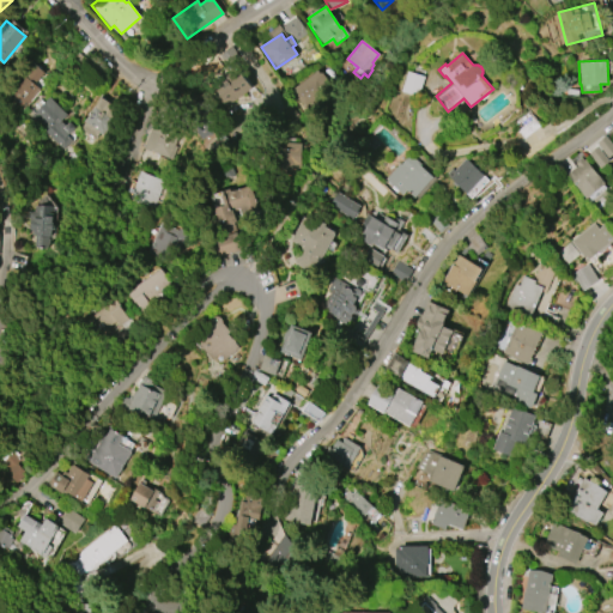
[(41,90),(23,109),(7,95),(24,76),(23,74),(32,64),(44,74),(35,85),(41,90)]
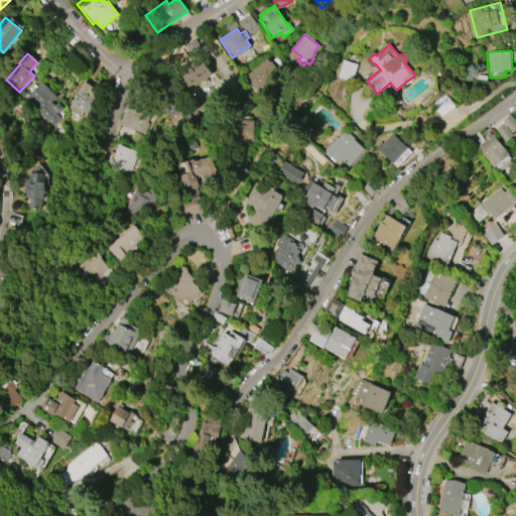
[(213,73),(190,90),(179,76),(201,58),(213,73)]
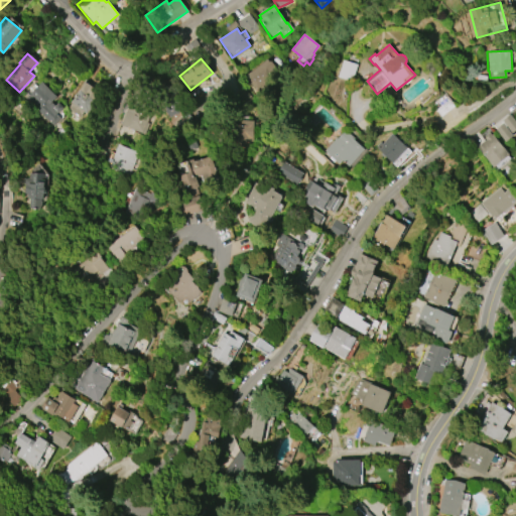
[(244,76),(267,59),(269,62),(271,60),(275,68),(274,70),(277,74),(254,90),(244,76)]
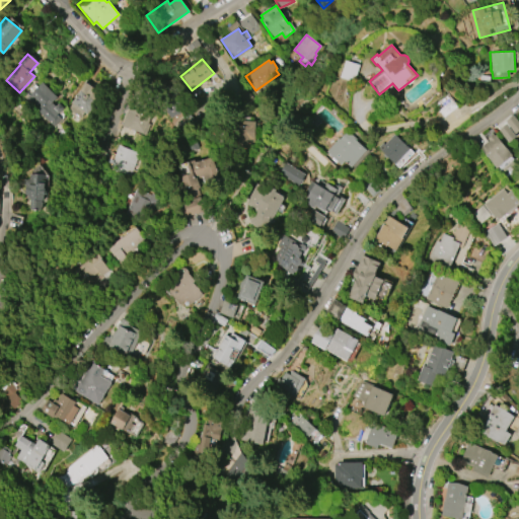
[(340,78),(345,60),(359,65),(354,82),(340,78)]
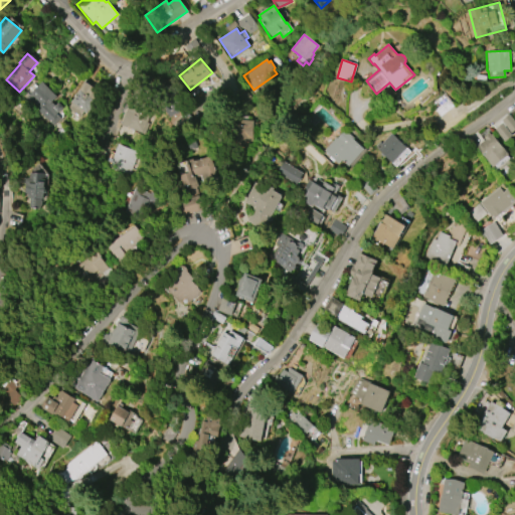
[(66,108),(84,78),(101,88),(91,103),(94,104),(87,114),(82,112),(79,117),(66,108)]
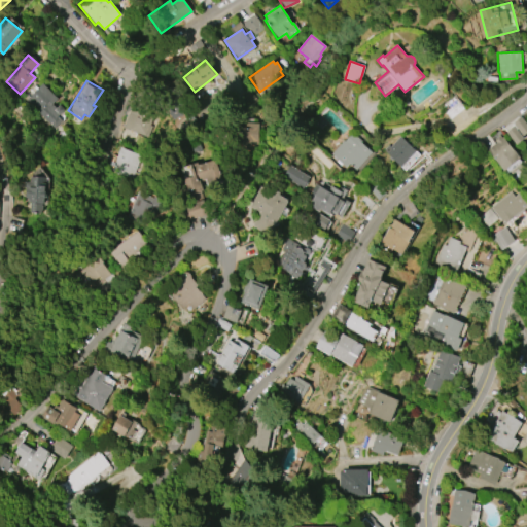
[(54,129),(26,99),(42,83),(58,99),(53,104),(56,108),(60,104),(65,109),(58,116),(62,120),(54,129)]
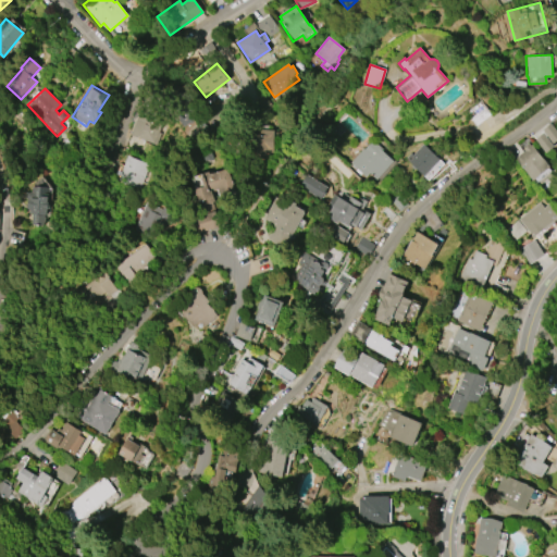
[(466,111),(480,100),(491,114),(475,125),(466,111)]
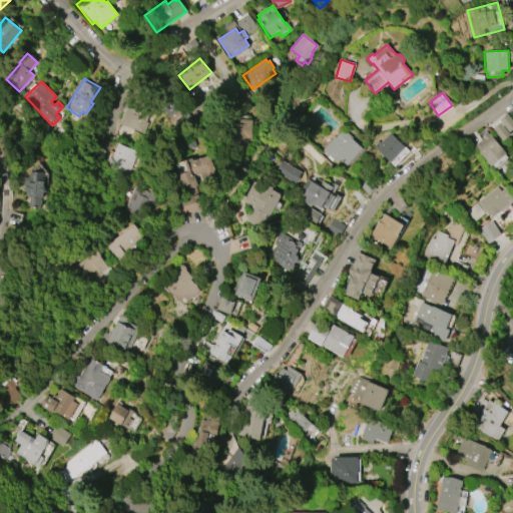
[(119,124),(129,98),(151,106),(145,121),(147,122),(143,133),(119,124)]
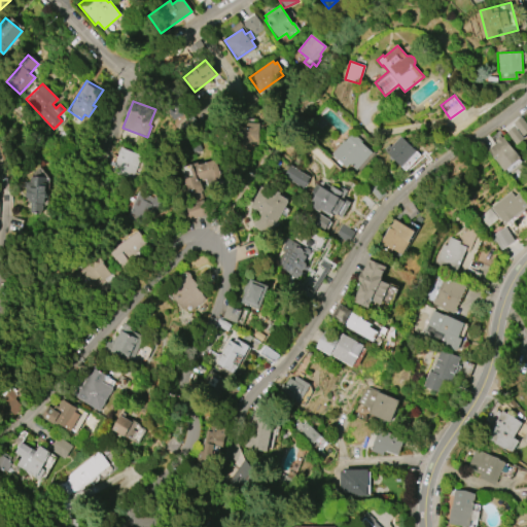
[(180,131),(196,124),(191,112),(184,116),(180,109),(170,113),(172,118),(174,117),(180,131)]
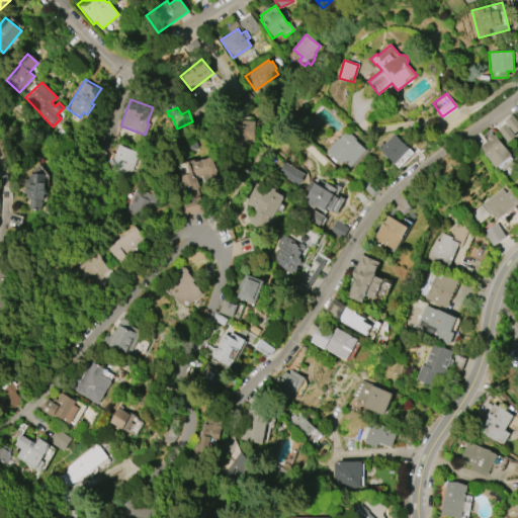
[(517,132),(516,134),(505,120),(512,115),(517,121),(517,132)]
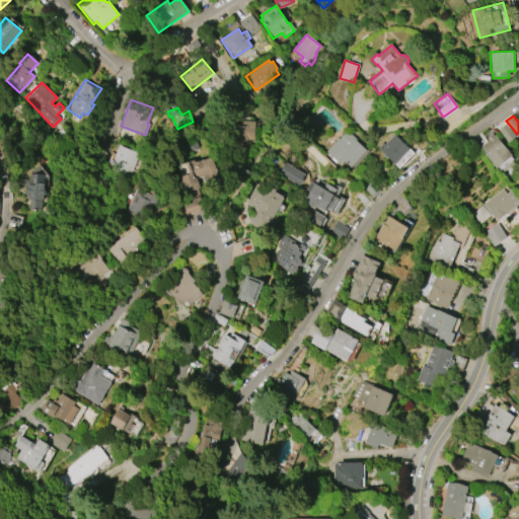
[(233,120),(255,121),(253,144),(251,144),(250,146),(248,147),(235,146),(236,143),(231,143),(233,120)]
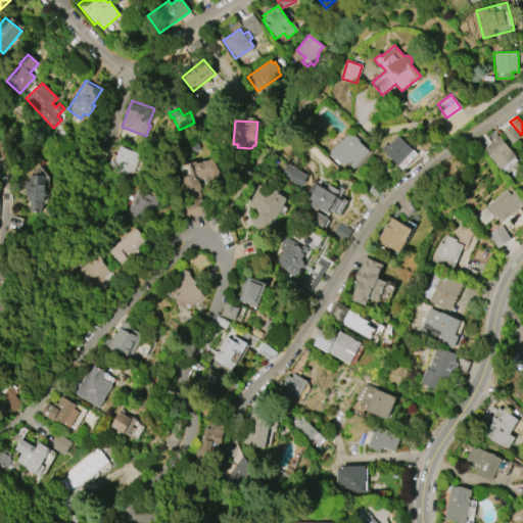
[(512,144),(501,131),(509,125),(520,137),(512,144)]
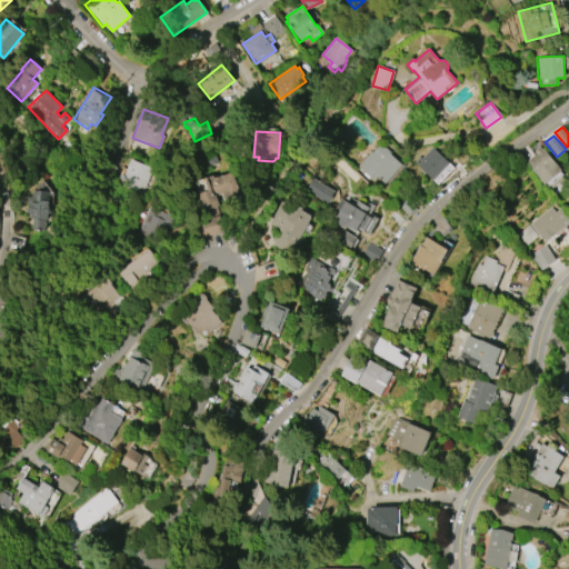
[(401,163),(385,182),(377,176),(373,180),(357,166),(370,150),(371,151),(379,141),(391,151),(389,153),(401,163)]
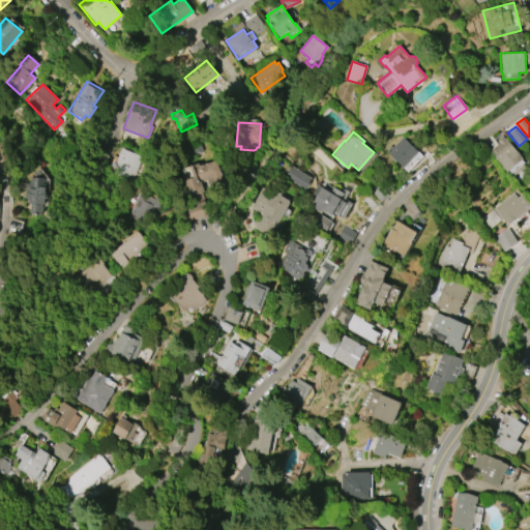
[(489,150),(498,143),(497,142),(503,137),(504,139),(505,138),(526,164),(510,176),(489,150)]
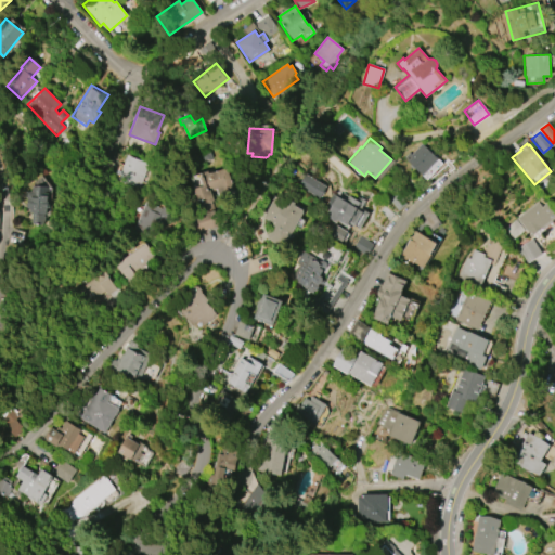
[(437,159),(422,176),(403,158),(408,153),(410,155),(421,144),(437,159)]
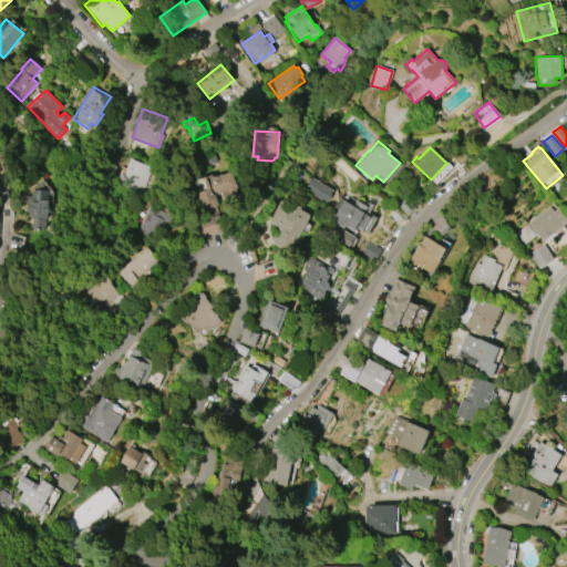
[(129,158),(151,167),(141,193),(119,184),(129,158)]
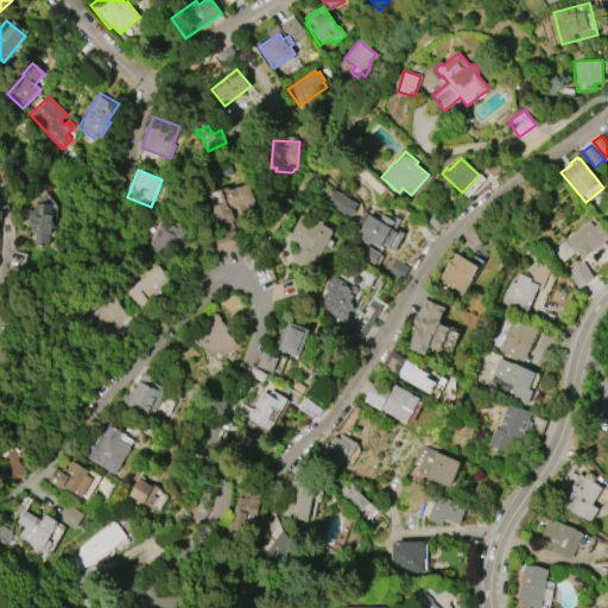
[(240,247),(214,255),(208,239),(221,234),(213,207),(223,203),(220,195),(223,194),(222,189),(228,188),(228,190),(248,184),(257,208),(239,214),(236,207),(234,208),(233,204),(228,206),(228,208),(230,207),(239,234),(236,234),(240,247)]
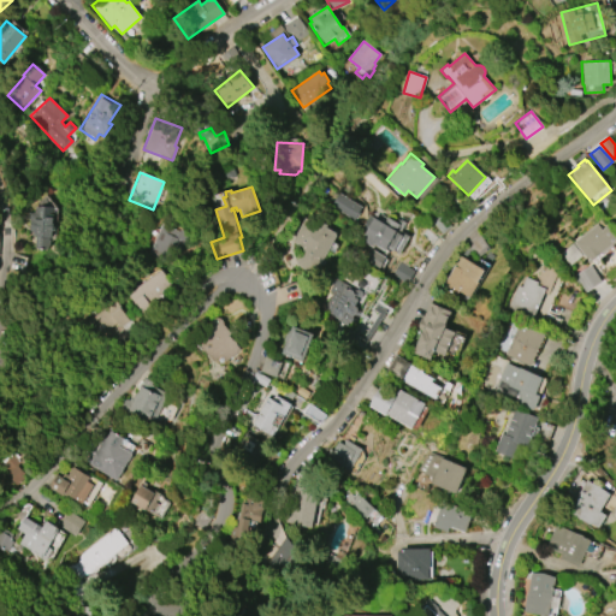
[(354,220),(331,207),(339,193),(362,207),(354,220)]
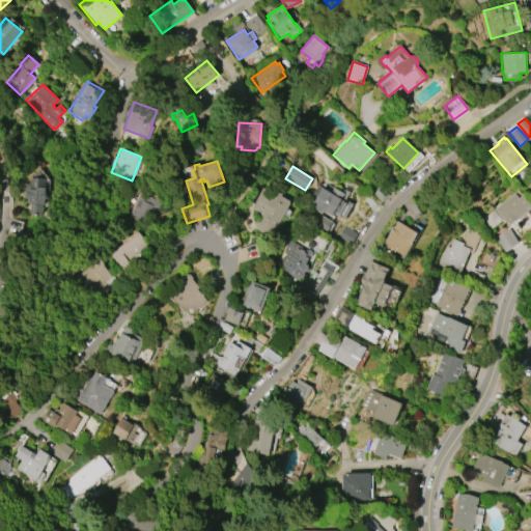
[(27,199),(29,178),(46,180),(43,206),(39,206),(38,216),(28,215),(30,199),(27,199)]
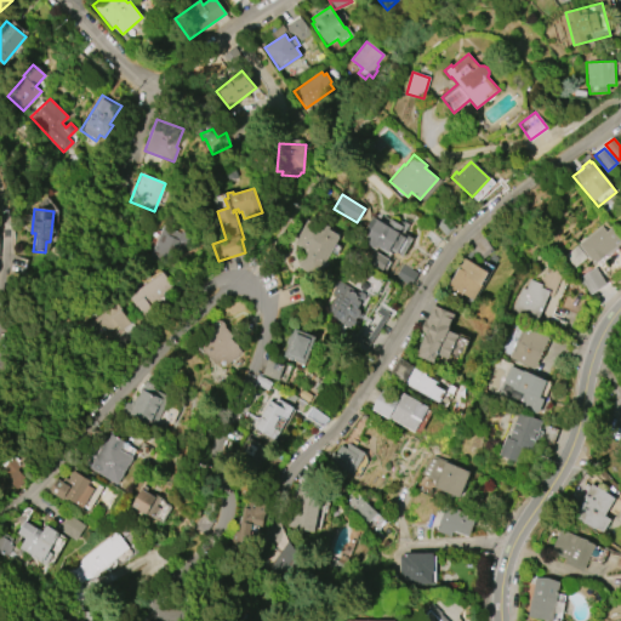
[(459,222),(448,212),(436,226),(446,237),(459,222)]
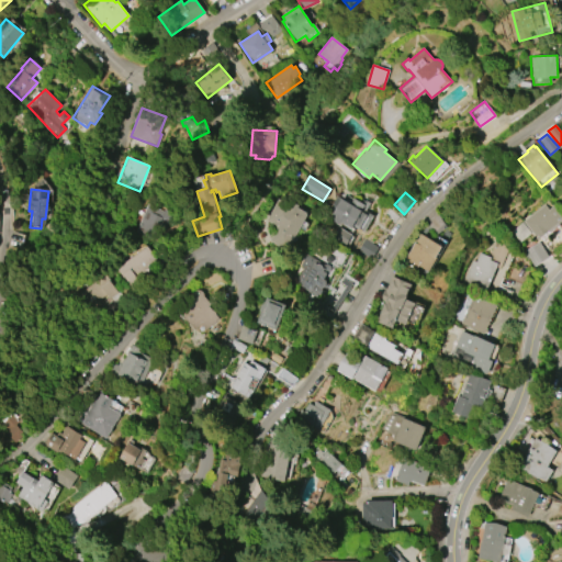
[(307,213),(287,250),(269,240),(277,226),(268,222),(269,218),(268,217),(279,197),(289,202),(291,199),(299,204),(298,206),(307,213)]
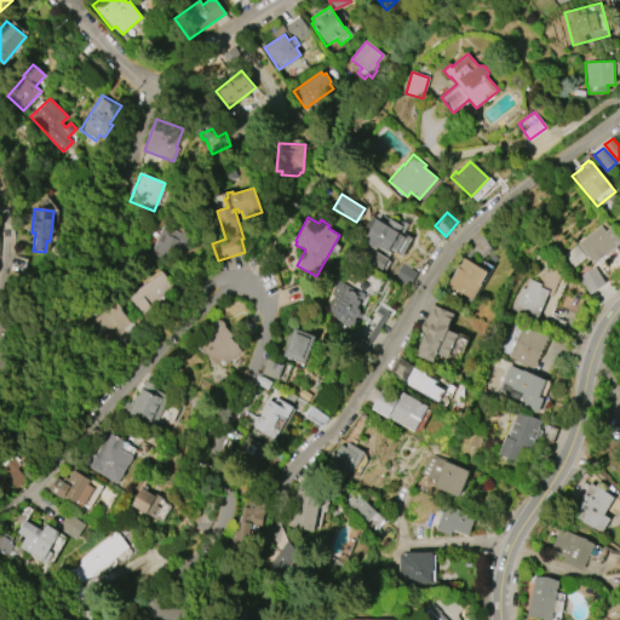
[(362,242),(375,219),(386,225),(389,218),(396,222),(397,219),(402,222),(403,220),(408,224),(403,234),(412,237),(402,256),(394,252),(391,256),(375,248),(375,250),(362,242)]
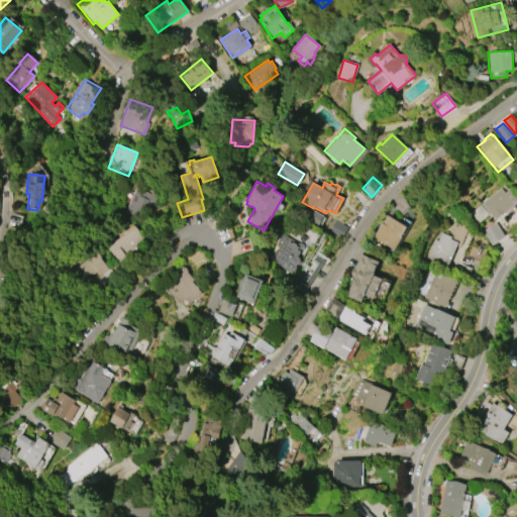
[(123,214),(135,188),(150,194),(150,193),(165,199),(162,208),(149,202),(140,222),(123,214)]
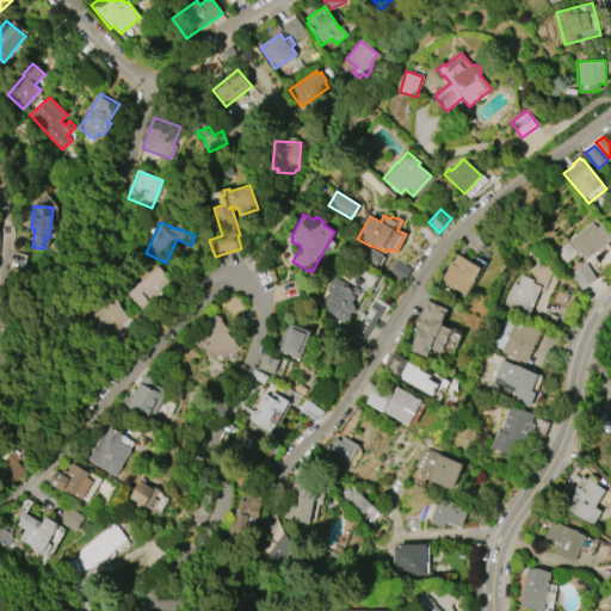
[(568,241),(593,222),(597,227),(602,223),(610,236),(610,241),(609,244),(609,245),(599,253),(598,251),(586,261),(579,252),(565,264),(556,253),(569,242),(568,241)]
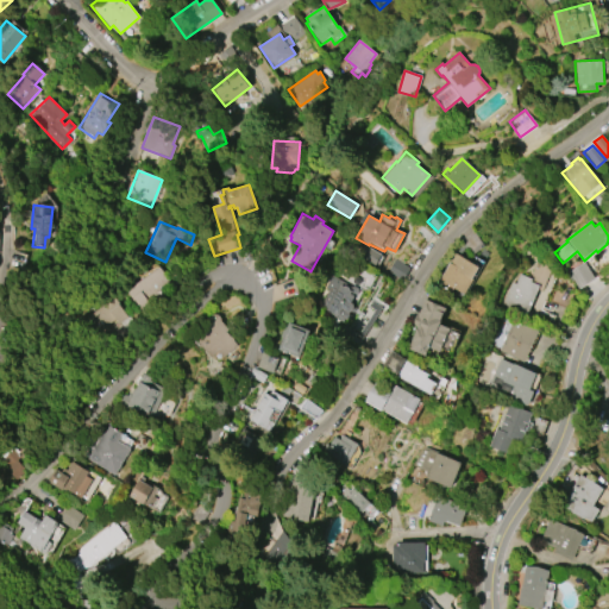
[(437,283),(447,263),(446,262),(452,252),(478,267),(463,294),(452,288),(451,292),(437,283)]
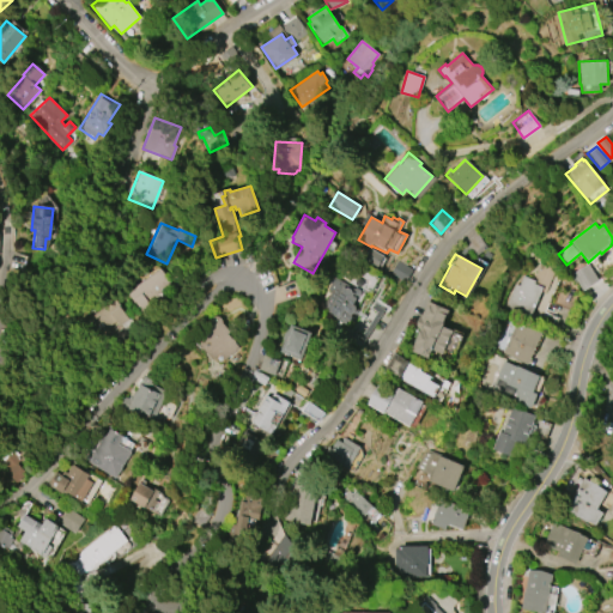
[(412,269),(395,260),(388,274),(405,283),(412,269)]
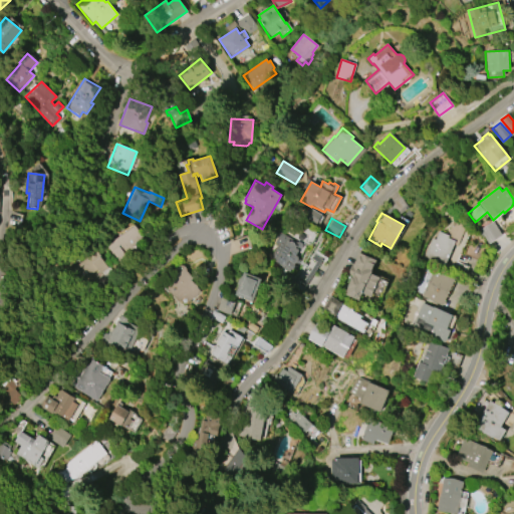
[(479,229),(492,221),(501,236),(488,244),(479,229)]
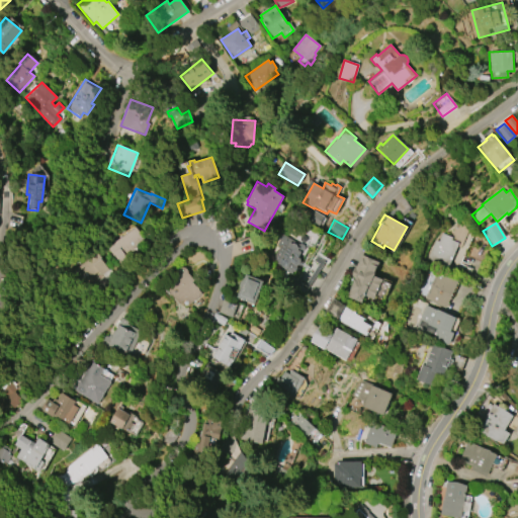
[(470,237),(459,263),(472,269),(469,276),(448,268),(448,269),(426,260),(434,240),(438,242),(441,233),(450,237),(454,228),(456,229),(457,226),(460,227),(461,225),(470,229),(467,236),(470,237)]
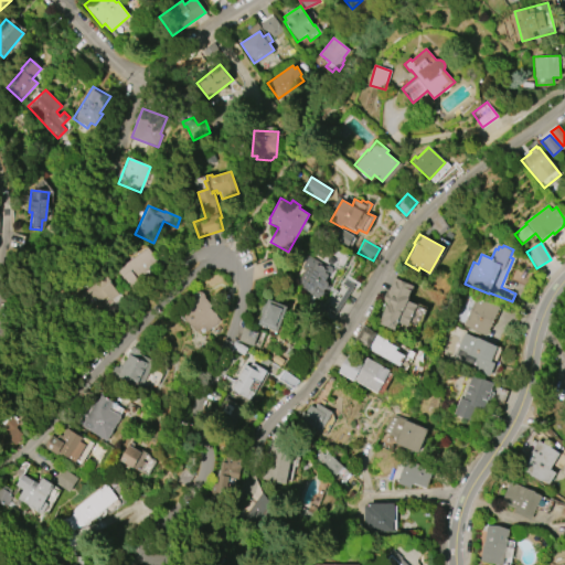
[(117,270),(148,248),(158,262),(136,277),(138,280),(129,287),(117,270)]
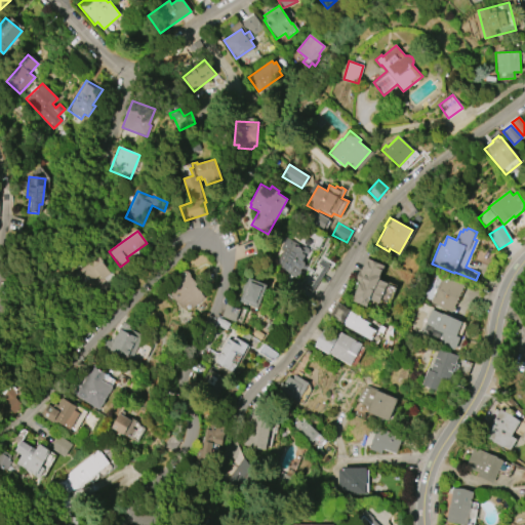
[(301,269),(300,270),(300,272),(298,275),(297,275),(295,278),(274,266),(283,249),(280,248),(282,244),(281,241),(283,238),(286,237),(304,247),(305,246),(309,248),(309,251),(308,254),(306,254),(303,260),(305,261),(306,264),(303,268),(301,269)]
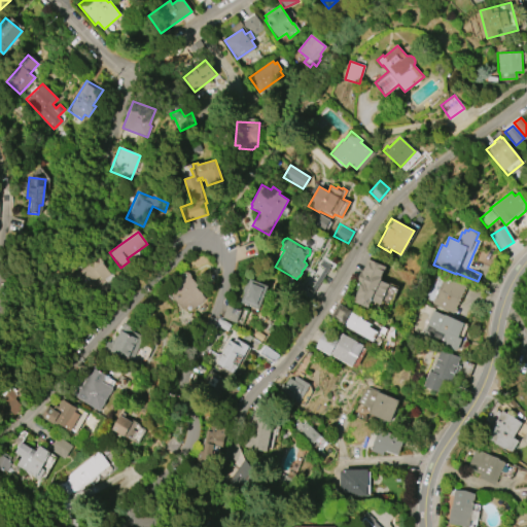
[(69,278),(97,256),(109,274),(101,280),(99,278),(79,292),(69,278)]
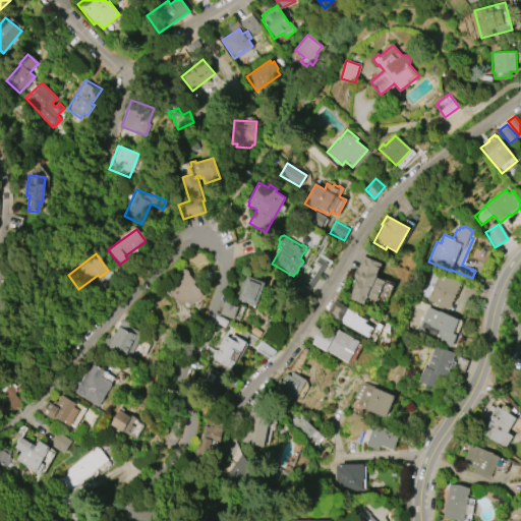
[(321,281),(332,263),(320,255),(301,286),(312,292),(321,281)]
